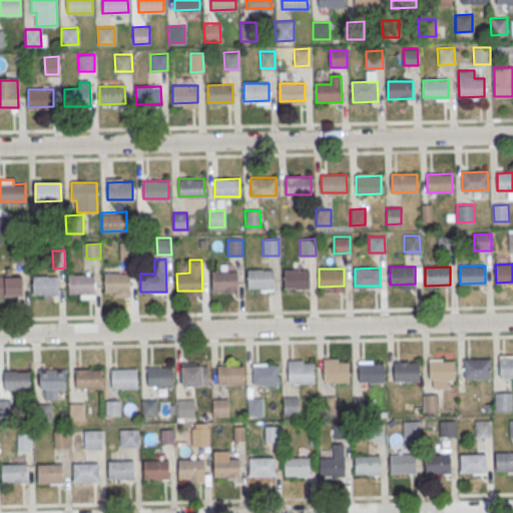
[(247,270),(247,288),(273,287),(273,270),(247,270)]
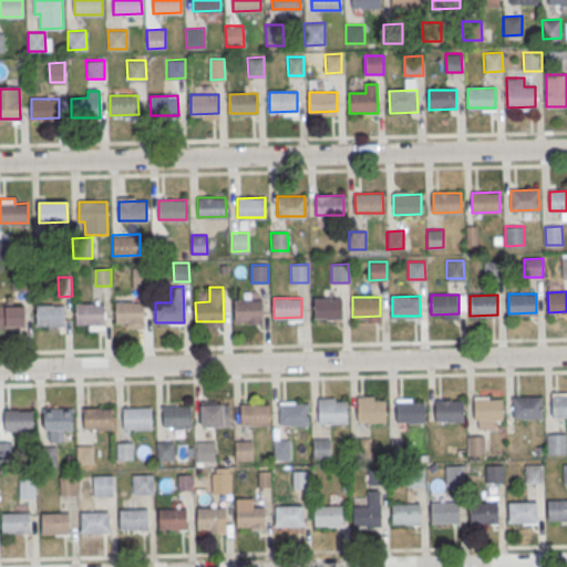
[(313,298),(315,318),(342,317),(341,298),(313,298)]
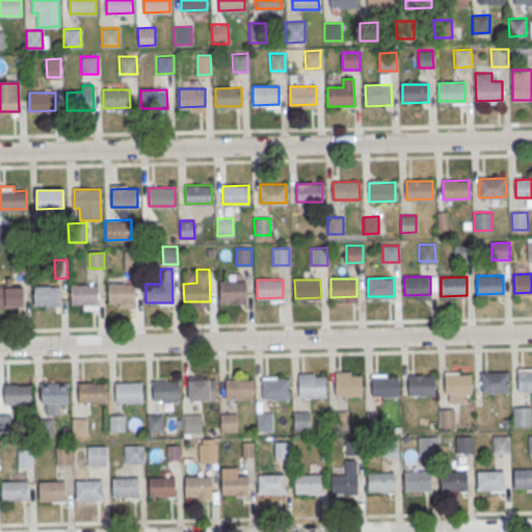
[(219,282),(219,300),(245,299),(245,282),(219,282)]
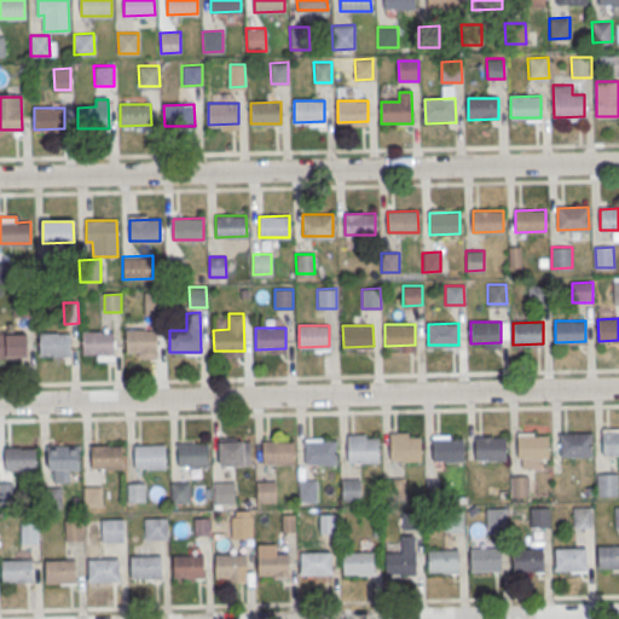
[(125,330),(126,352),(156,351),(156,330),(125,330)]
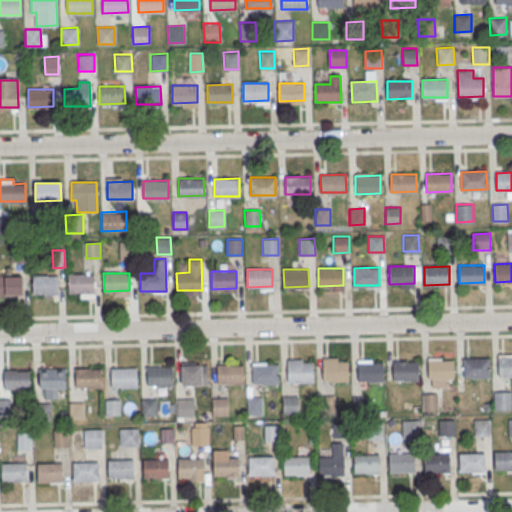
[(68,275),(68,292),(93,292),(93,274),(68,275)]
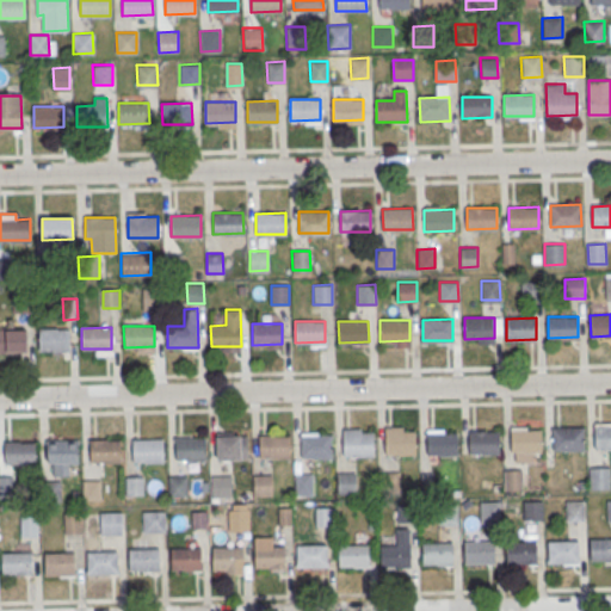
[(0,329),(0,351),(26,351),(26,329),(0,329)]
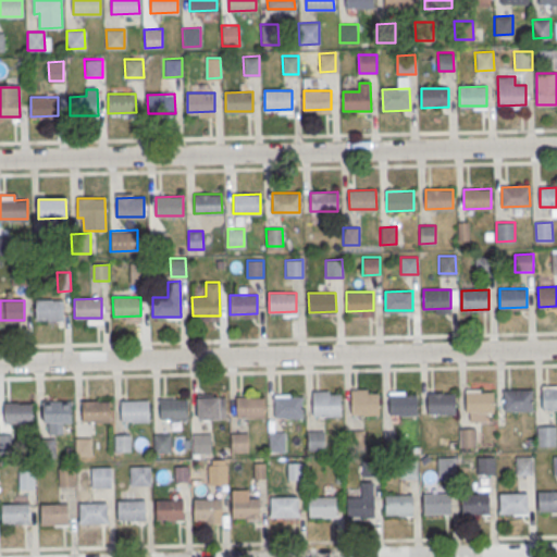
[(35,300),(36,320),(63,319),(62,300),(35,300)]
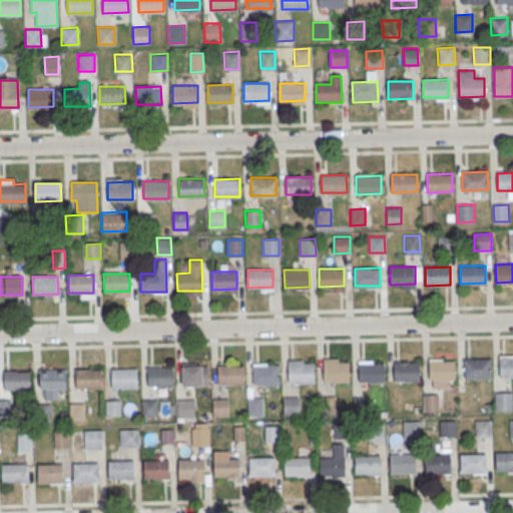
[(323,358),(323,381),(349,380),(348,361),(339,362),(339,358),(323,358)]
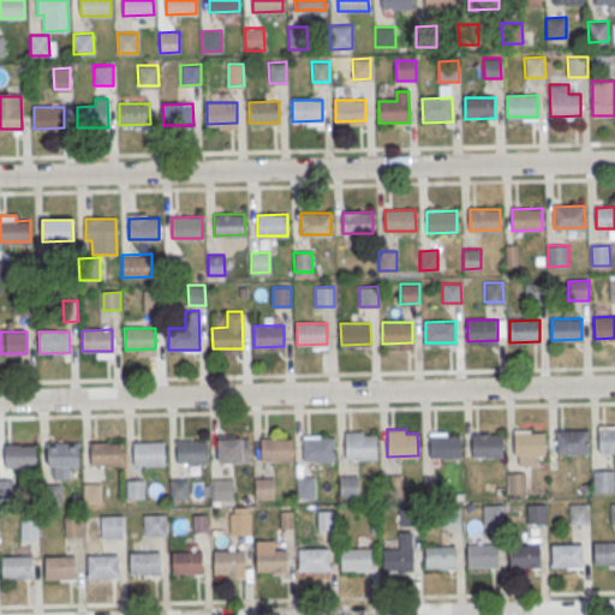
[(345,431),(346,459),(376,458),(375,434),(362,435),(362,430),(345,431)]
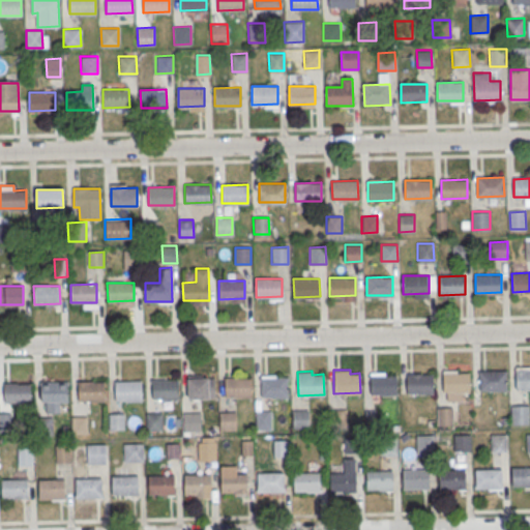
[(479,372),(479,389),(506,389),(505,371),(479,372)]
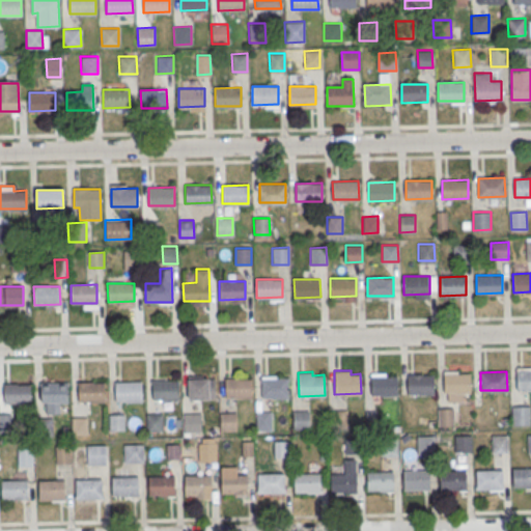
[(530,371),(516,371),(518,390),(530,389),(530,371)]
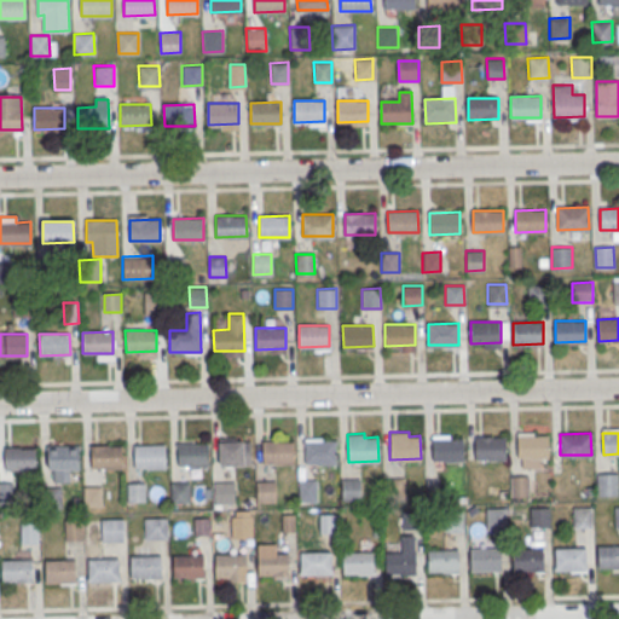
[(518,435),(518,457),(548,456),(548,435),(518,435)]
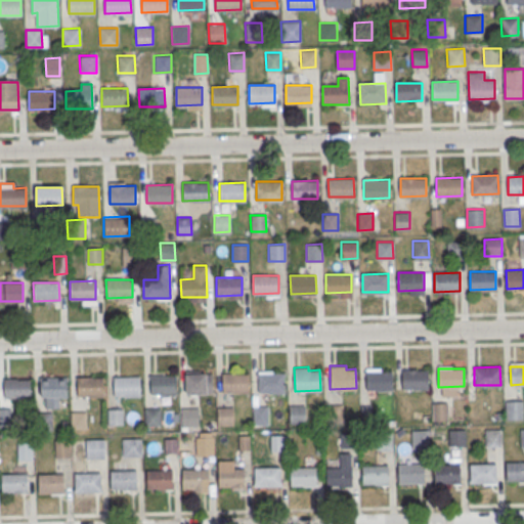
[(401,369),(401,388),(428,387),(427,369),(401,369)]
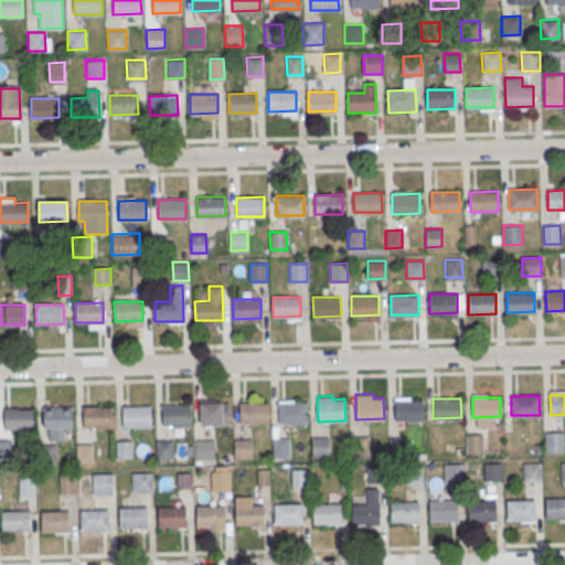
[(394,400),(395,419),(423,418),(423,400),(394,400)]
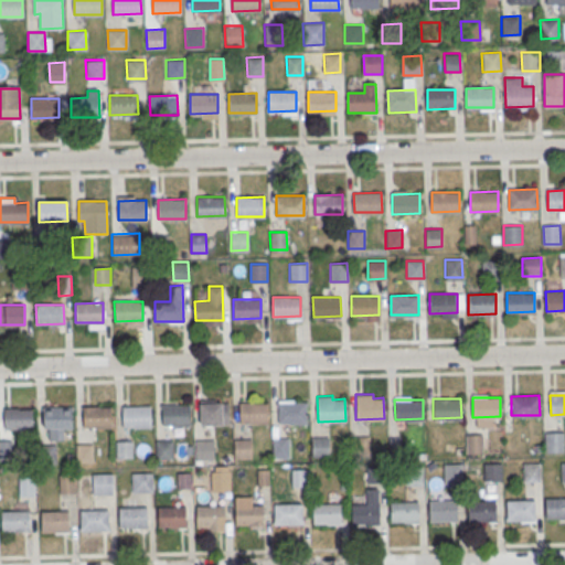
[(201,403),(201,424),(228,424),(228,402),(201,403)]
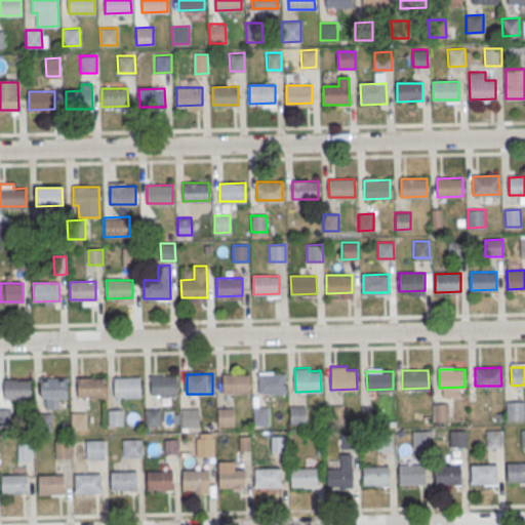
[(258,373),(258,392),(284,392),(284,373),(258,373)]
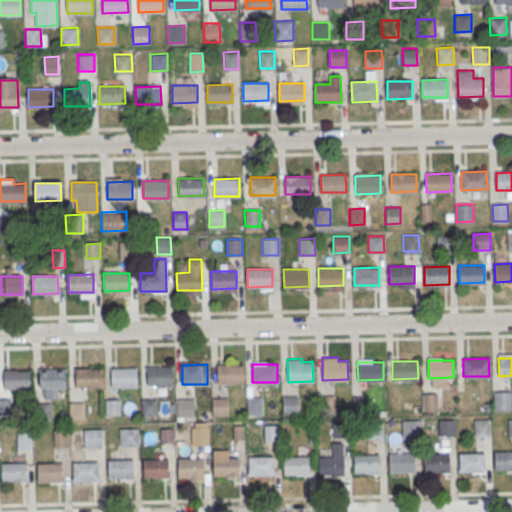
[(217,366),(217,383),(242,383),(242,365),(217,366)]
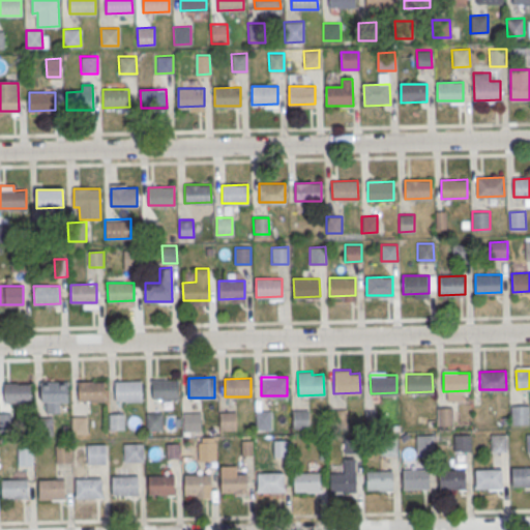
[(152,380),(153,399),(179,398),(178,379),(152,380)]
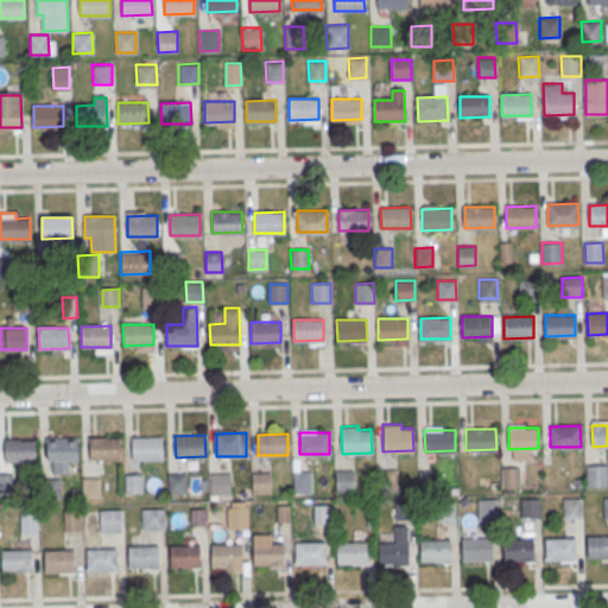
[(90,437),(90,458),(120,458),(120,437),(90,437)]
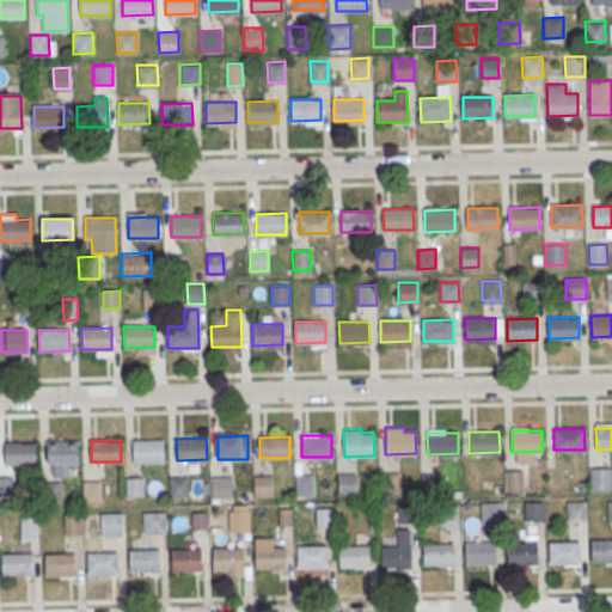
[(133,440),(133,461),(163,461),(163,440),(133,440)]
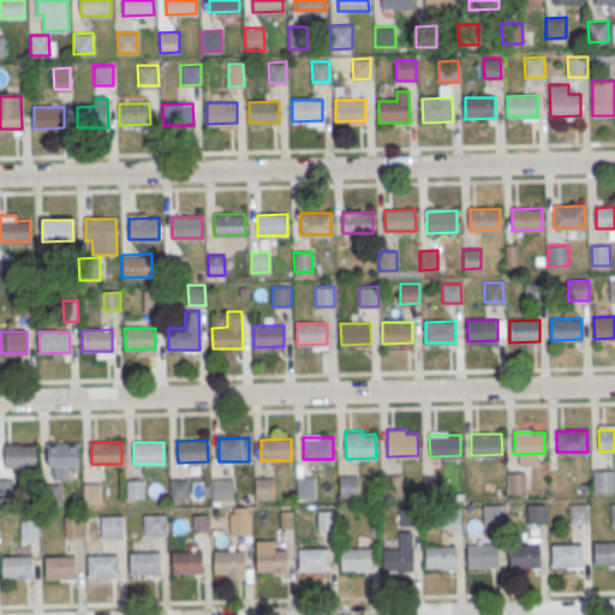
[(47,445),(48,466),(78,465),(77,445),(47,445)]
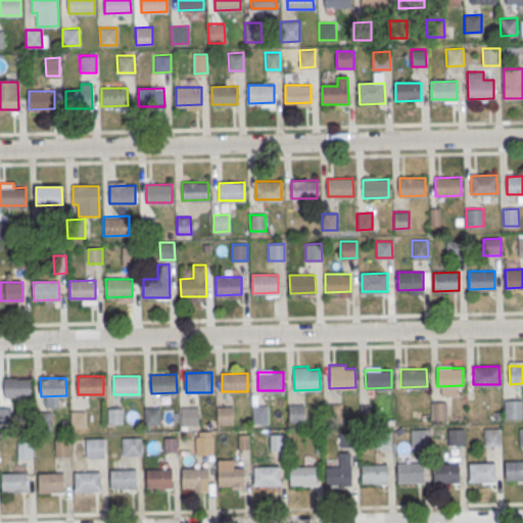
[(4,379),(4,397),(30,396),(30,379),(4,379)]
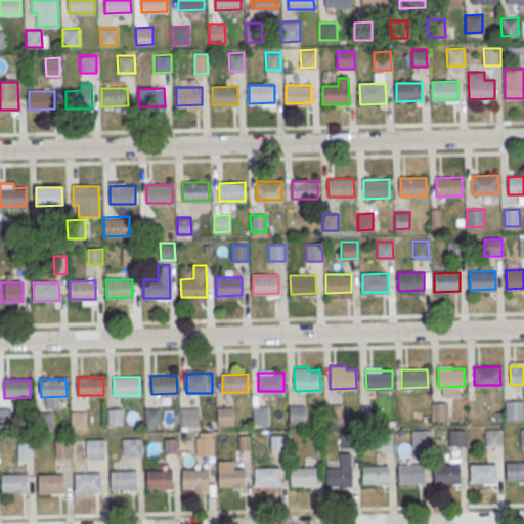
[(504,401),(522,400),(523,419),(505,419),(504,401)]
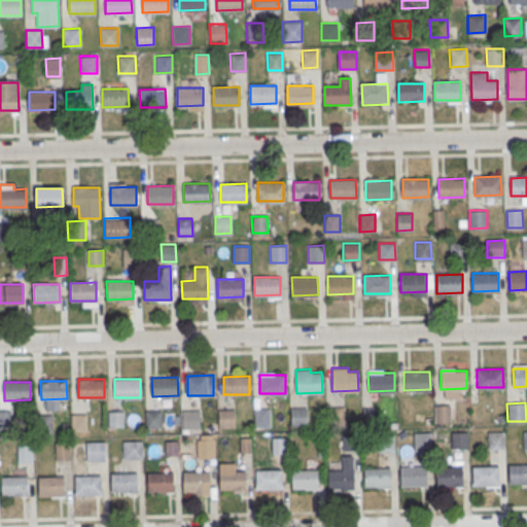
[(433,405),(452,405),(452,422),(433,423),(433,405)]
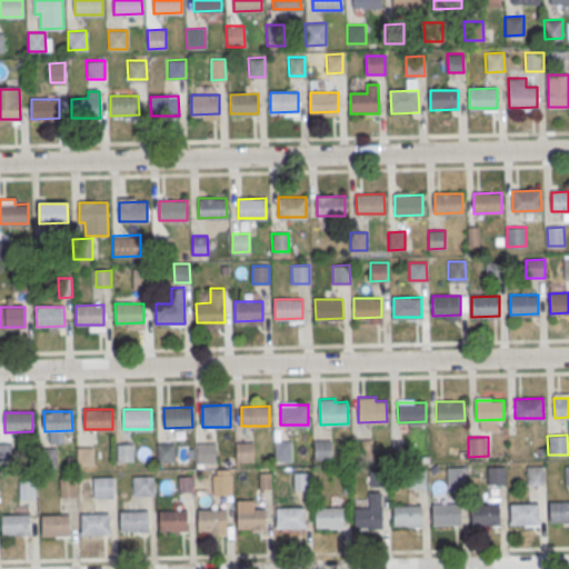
[(313,440),(330,440),(331,458),(313,458),(313,440)]
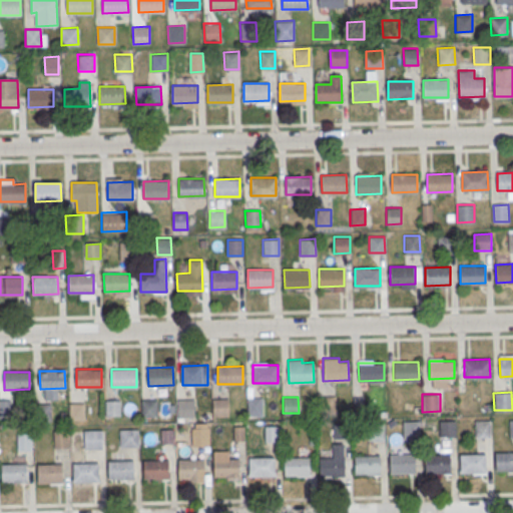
[(212,399),(227,398),(227,415),(212,415),(212,399)]
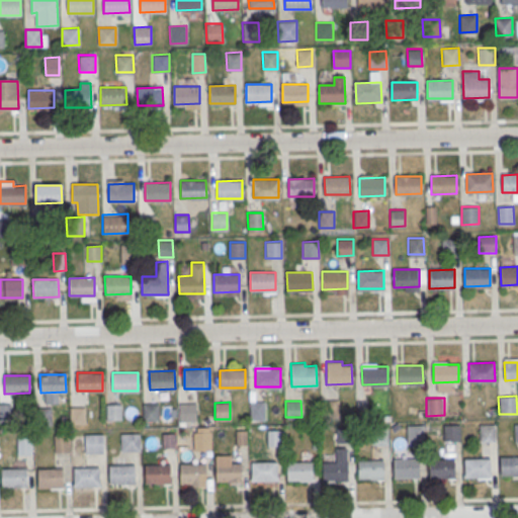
[(249,402),(265,402),(265,418),(250,419),(249,402)]
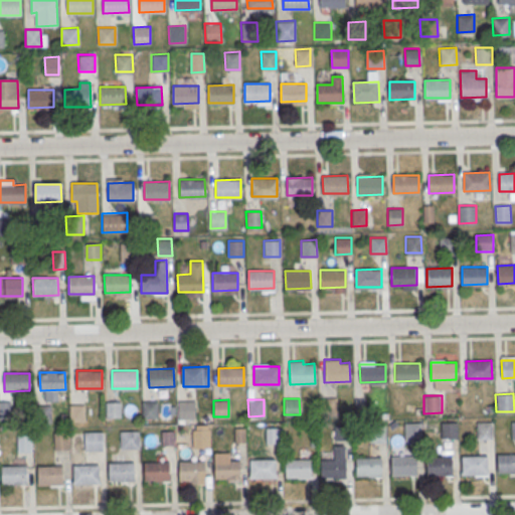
[(142,400),(157,400),(158,416),(142,417),(142,400)]
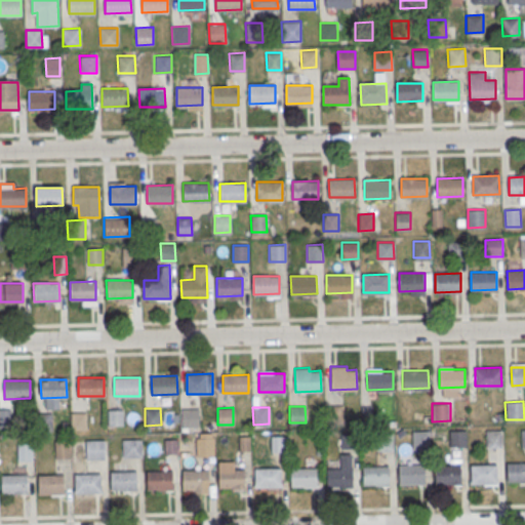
[(183,409),(198,408),(199,426),(183,426),(183,409)]
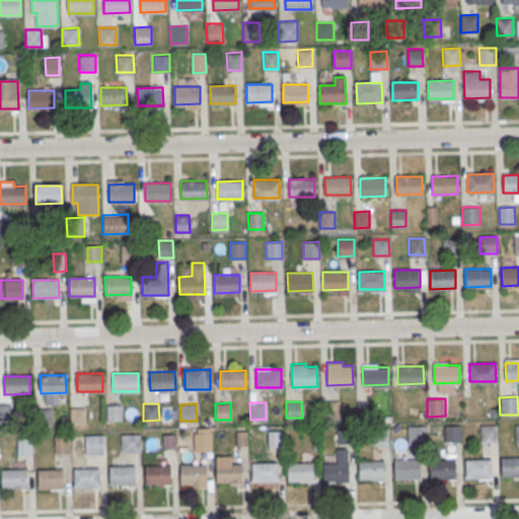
[(106,404),(122,404),(122,421),(106,421),(106,404)]
